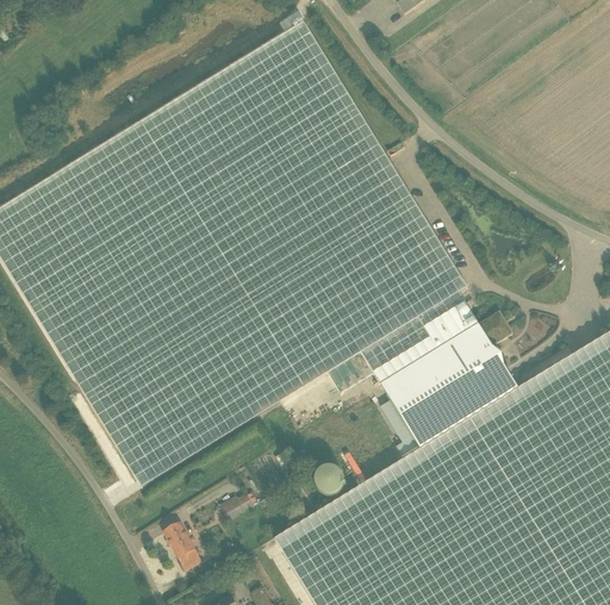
[(396,0),(404,12),(421,0),(396,0)]
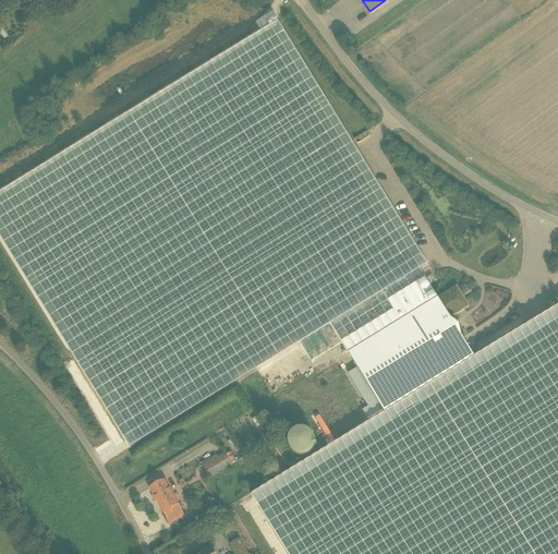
[(557,553),(557,301),(474,353),(449,312),(450,311),(451,312),(468,302),(456,282),(437,294),(420,265),(427,261),(278,19),(0,189),(0,233),(130,445),(330,321),(348,350),(384,409),(251,491),(289,553),(557,553)]
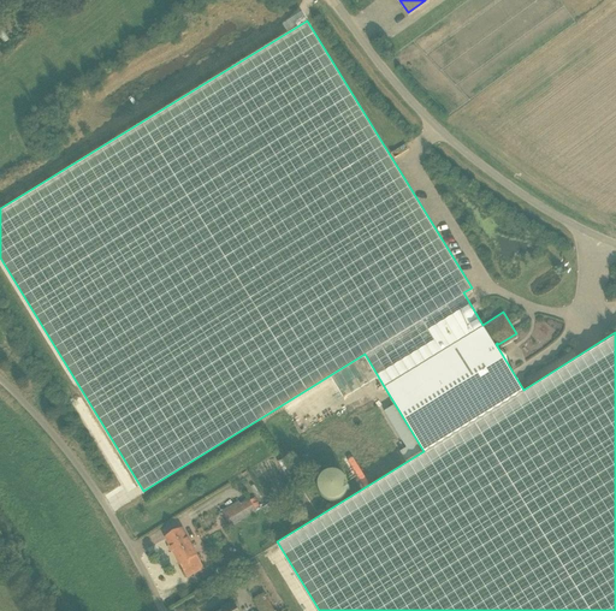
[(361,481),(368,478),(353,450),(345,454),(361,481)]
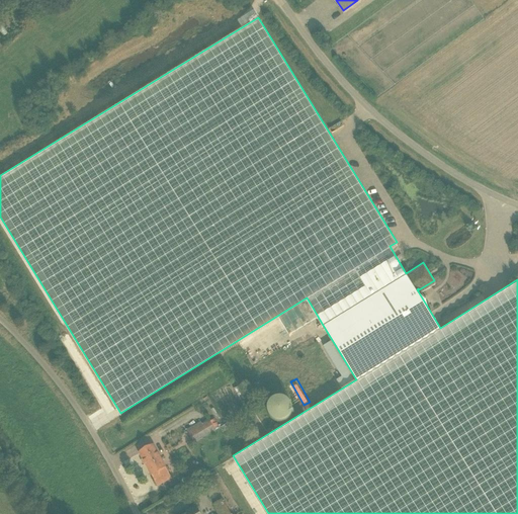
[(281,420),(289,400),(269,392),(262,412),(281,420)]
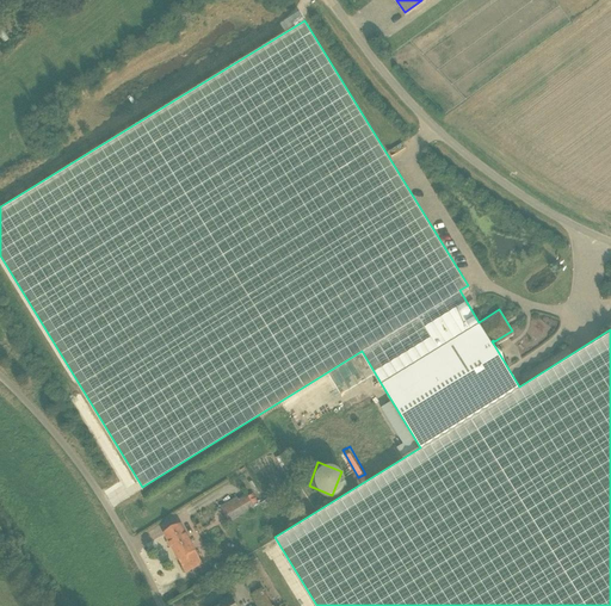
[(236,492),(220,502),(229,517),(254,502),(246,490),(238,495),(236,492)]
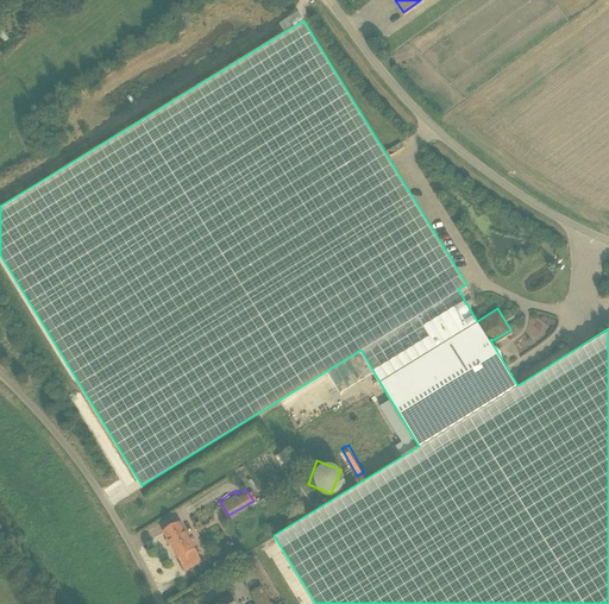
[(184,567),(201,558),(181,518),(163,528),(184,567)]
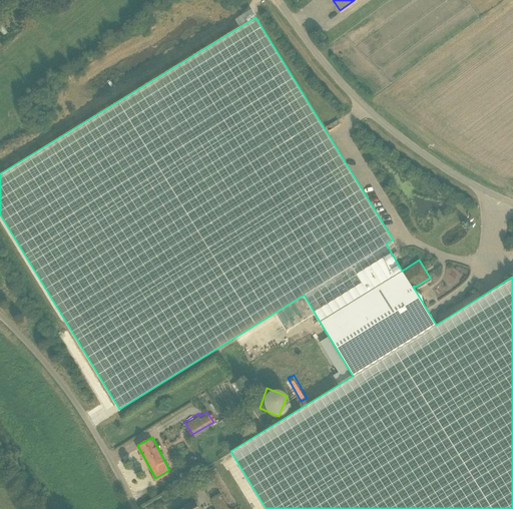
[(202,473),(206,480),(216,475),(211,467),(202,473)]
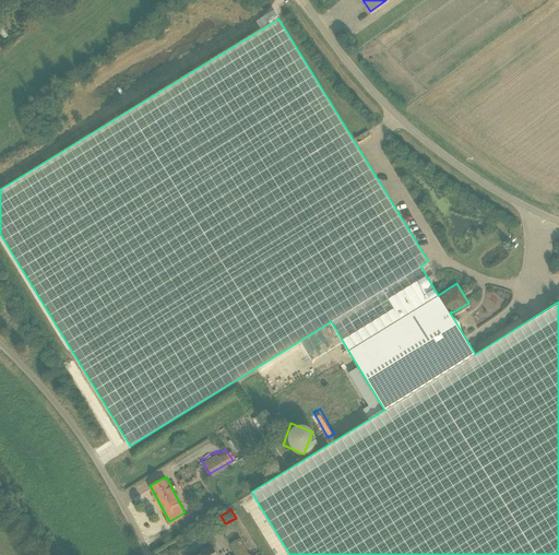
[(238,534),(228,541),(236,554),(238,554),(240,554),(239,554),(245,554),(249,553),(238,534)]
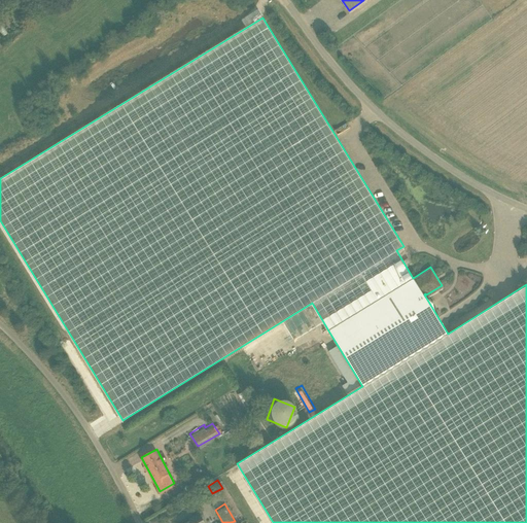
[(194,515),(195,517),(182,522),(205,522),(200,512),(194,515)]
